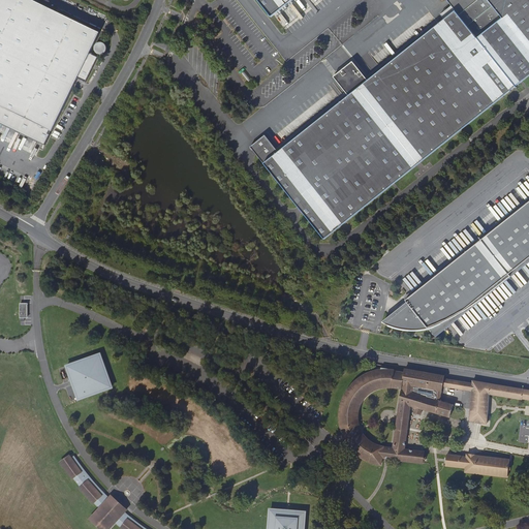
[(0,0),(0,123),(45,145),(51,134),(49,133),(50,130),(52,131),(78,79),(86,83),(98,57),(97,57),(98,54),(100,55),(101,55),(103,54),(104,53),(105,53),(106,51),(106,50),(106,48),(106,47),(106,45),(105,43),(103,42),(102,42),(101,42),(99,42),(98,42),(96,43),(96,44),(95,47),(95,48),(95,50),(95,51),(93,55),(90,53),(100,32),(32,0),(0,0)]
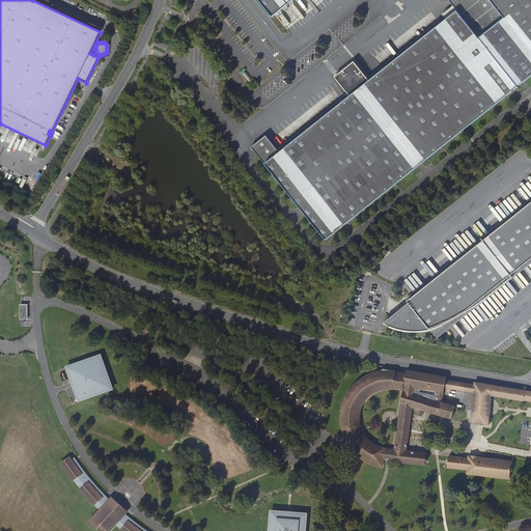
[(258,0),(272,18),(294,0),(258,0)]
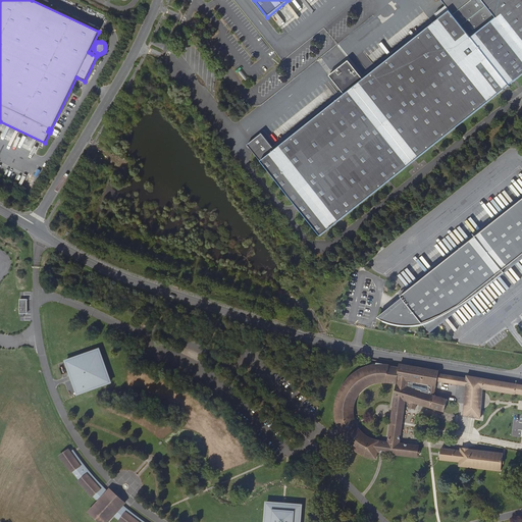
[(521,0),(440,0),(450,10),(363,80),(348,60),(329,75),(344,95),(260,161),(320,237),(472,115),(521,74),(521,0)]
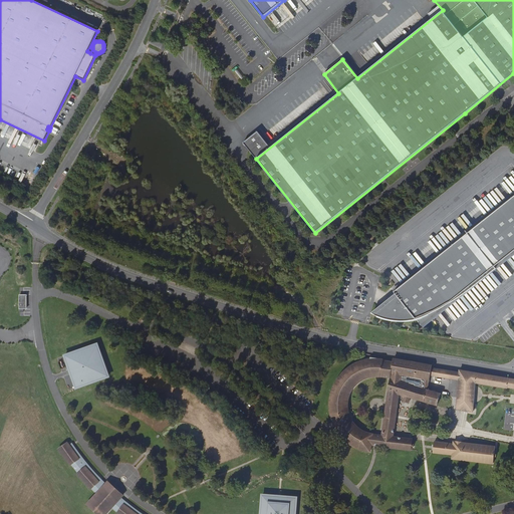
[(398,296),(374,314),(377,316),(381,317),(387,319),(391,320),(395,320),(400,321),(404,321),(409,320),(413,320),(416,319),(421,325),(491,269),(492,271),(496,268),(495,266),(513,250),(513,196),(395,292),(398,296)]
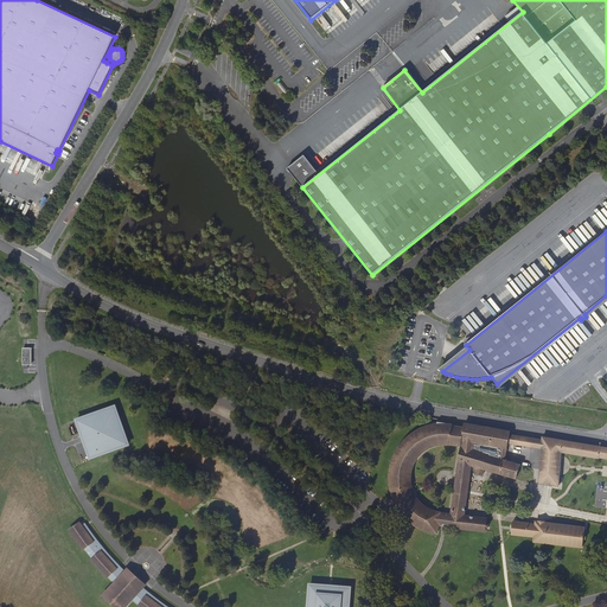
[(32,353),(21,353),(21,370),(31,370),(31,369),(33,369),(32,353)]
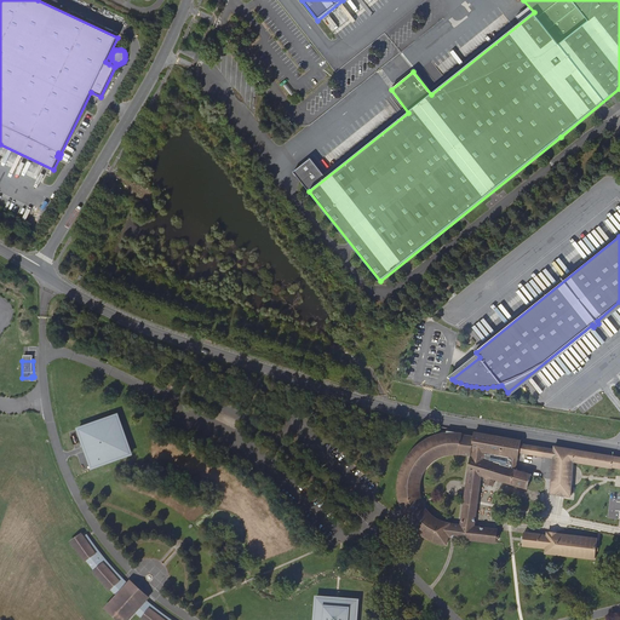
[(97,472),(135,455),(119,418),(80,435),(89,454),(97,472)]
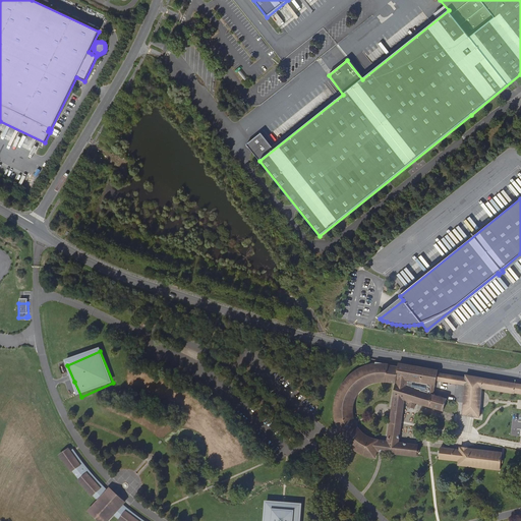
[(396,383),(398,367),(388,366),(389,364),(375,362),(375,364),(369,365),(364,366),(359,369),(355,371),(352,373),(345,382),(340,388),(338,394),(336,400),(335,408),(335,411),(335,417),(337,424),(339,430),(341,435),(343,439),(346,442),(349,445),(352,448),(355,450),(360,453),(361,454),(365,455),(368,457),(372,457),(374,458),(377,451),(386,452),(388,442),(380,441),(375,440),(372,439),(369,438),(365,436),(363,433),(359,430),(357,428),(356,425),(355,423),(354,420),(353,416),(352,412),(352,409),(353,403),(355,398),(357,394),(362,389),(367,386),(374,383),(379,382),(386,382),(396,383)]
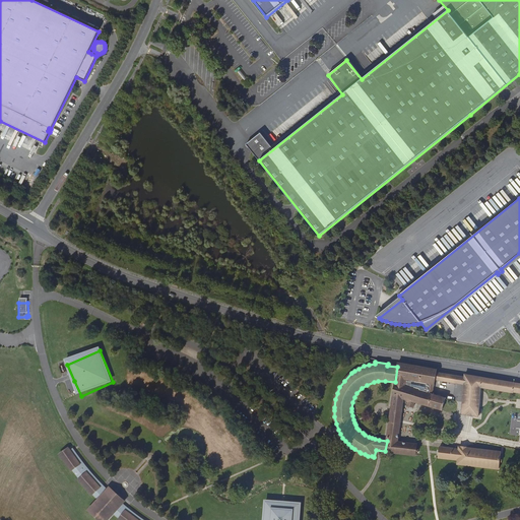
[(398,364),(397,367),(395,382),(392,404),(383,402),(381,402),(379,403),(376,405),(375,406),(375,408),(375,411),(375,413),(376,415),(378,416),(380,417),(390,418),(387,441),(385,451),(385,452),(416,455),(417,445),(403,443),(397,442),(403,398),(408,400),(406,406),(410,407),(414,408),(416,402),(442,410),(446,398),(432,394),(437,370),(398,364)]
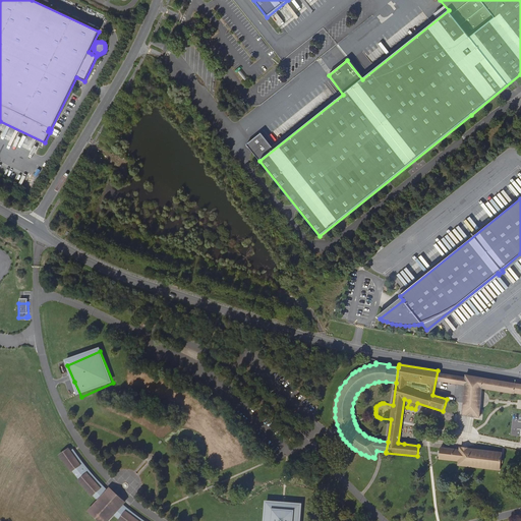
[(463,414),(470,416),(471,407),(480,408),(481,387),(508,391),(509,383),(482,379),(465,375),(464,404),(463,414)]
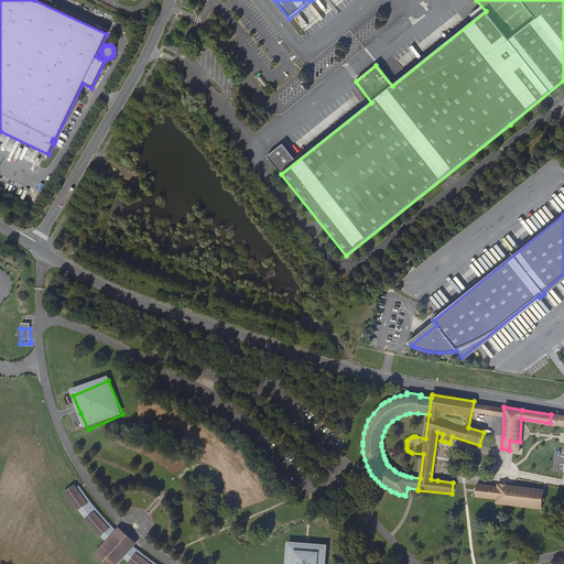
[(519,455),(520,442),(510,441),(509,451),(507,463),(518,464),(519,455)]
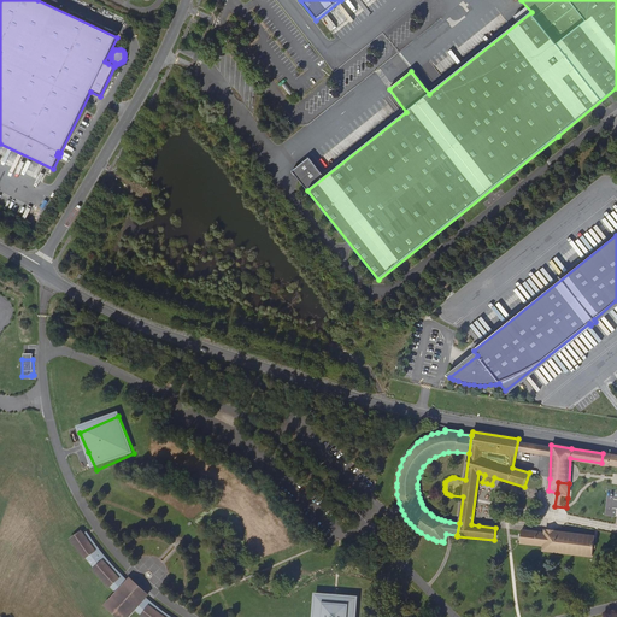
[(544,546),(544,534),(521,530),(521,538),(519,542),(544,546)]
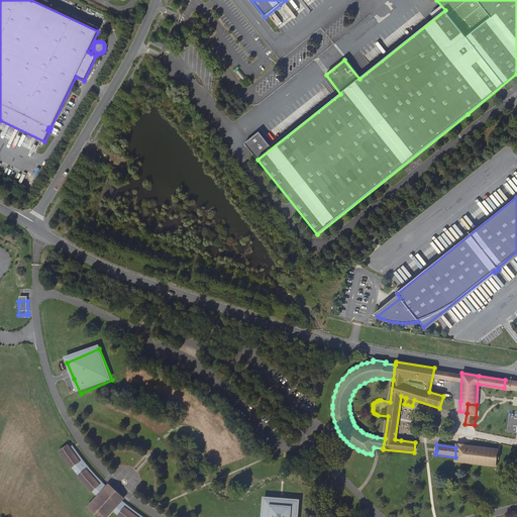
[(80,461),(68,445),(59,451),(71,468),(72,468),(79,476),(78,477),(92,492),(93,491),(98,497),(88,507),(98,516),(106,516),(113,510),(118,515),(118,516),(119,516),(136,516),(124,508),(119,503),(104,490),(99,485),(85,469),(80,461)]
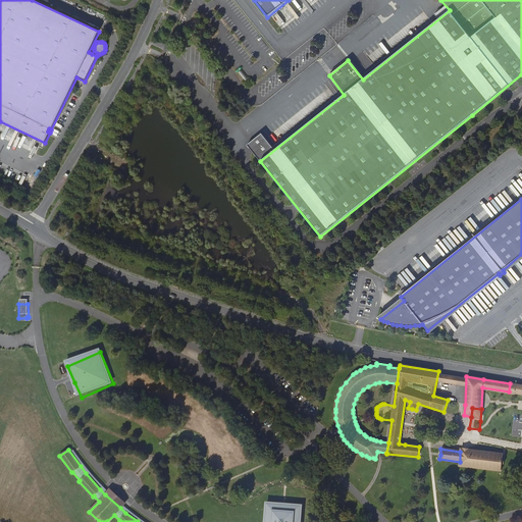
[(460,462),(460,464),(488,468),(490,454),(461,450),(460,452),(460,462)]
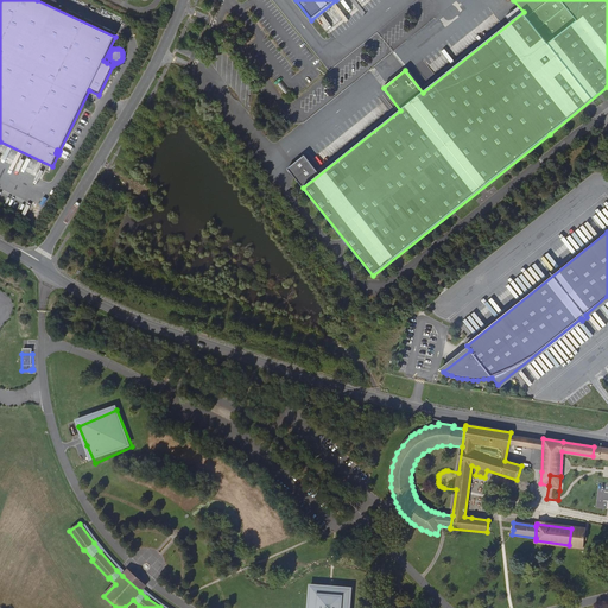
[(349,607),(350,589),(329,587),(310,586),(308,607),(349,607)]
